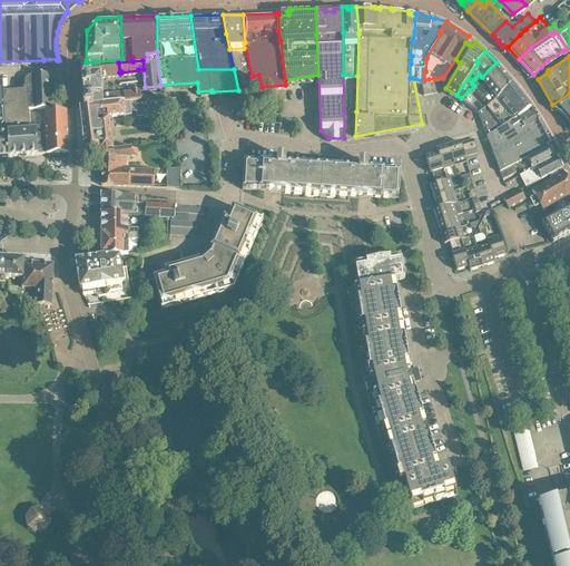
[(119,72),(118,62),(115,62),(114,64),(99,65),(100,75),(117,72),(119,72)]
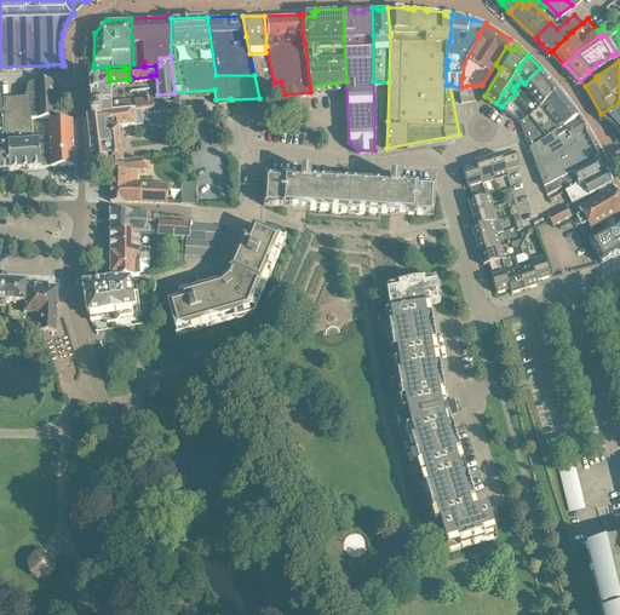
[(557,87),(540,68),(524,84),(521,81),(517,85),(514,87),(512,88),(514,91),(516,93),(510,98),(501,107),(520,120),(521,120),(557,87)]
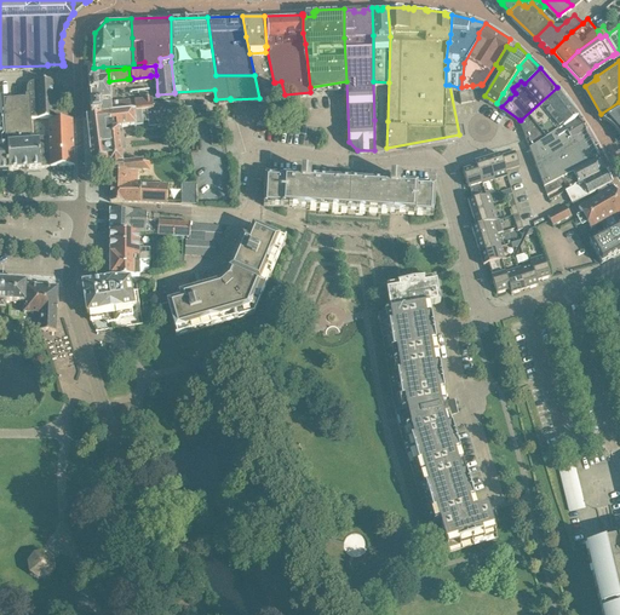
[(110,88),(109,81),(108,70),(87,72),(89,82),(89,81),(90,84),(87,85),(87,90),(89,101),(91,99),(91,102),(90,102),(91,113),(113,110),(112,98),(110,88)]
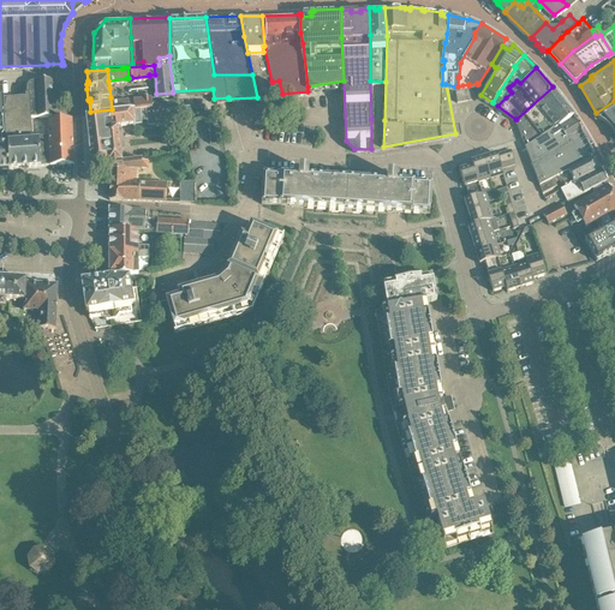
[(37,77),(34,77),(31,78),(29,79),(28,81),(27,83),(27,85),(27,89),(37,89),(52,89),(52,76),(37,77)]
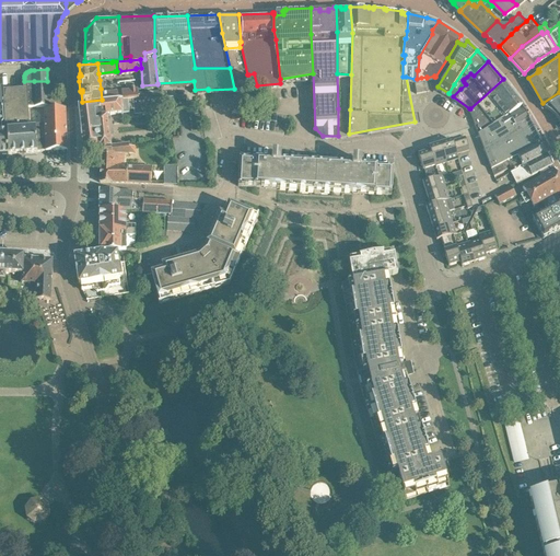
[(504,114),(523,103),(503,79),(470,108),(469,108),(478,131),(494,120),(501,116),(504,114)]
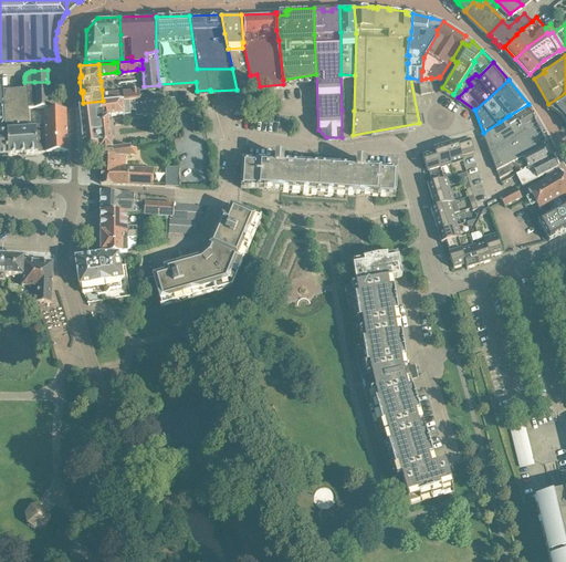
[(30,123),(29,105),(35,105),(34,82),(24,82),(23,82),(23,87),(3,89),(3,83),(2,83),(3,94),(4,110),(6,128),(8,128),(9,152),(38,151),(38,149),(46,148),(44,122),(30,123)]
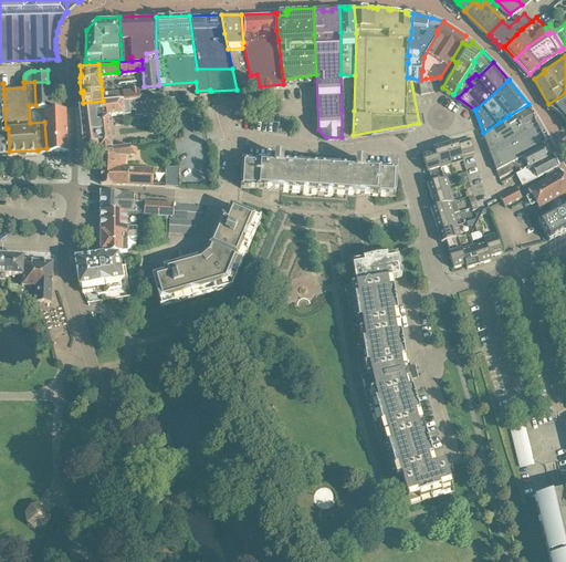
[(49,104),(48,82),(34,82),(35,105),(49,104)]
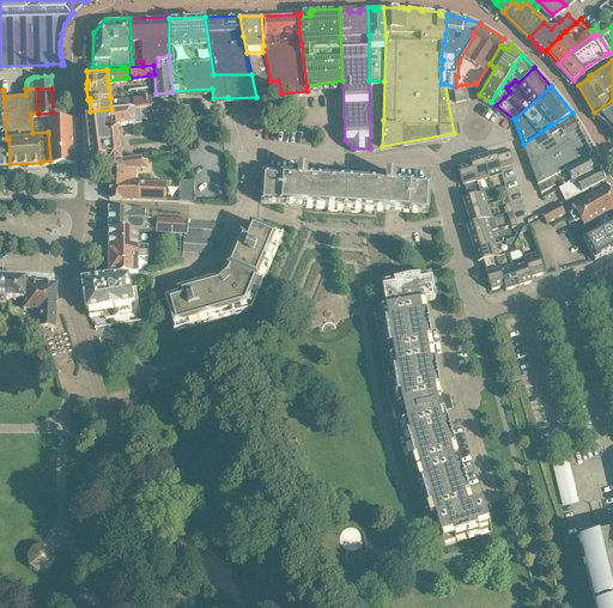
[(133,96),(131,96),(132,107),(155,104),(155,105),(161,105),(178,103),(177,96),(176,96),(151,98),(151,93),(133,96)]
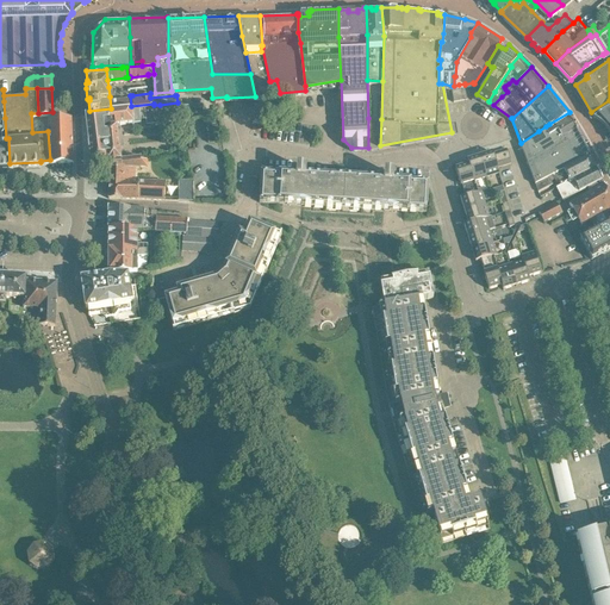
[(131,106),(130,95),(128,95),(110,97),(111,108),(131,106)]
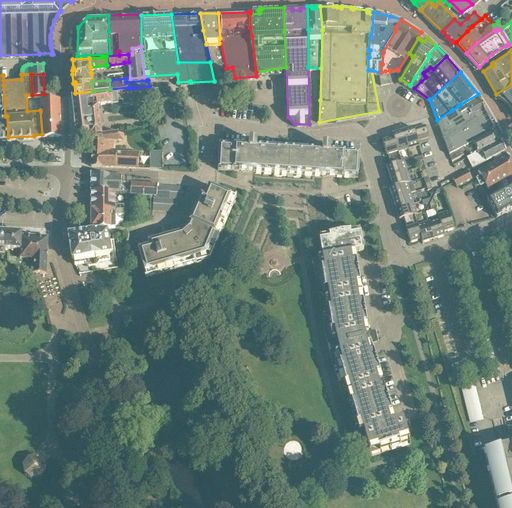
[(98,102),(118,100),(118,97),(122,97),(123,102),(161,98),(158,85),(149,86),(134,88),(129,88),(129,87),(110,89),(93,91),(75,93),(72,93),(77,134),(92,132),(92,137),(113,138),(117,138),(118,129),(101,131),(98,102)]
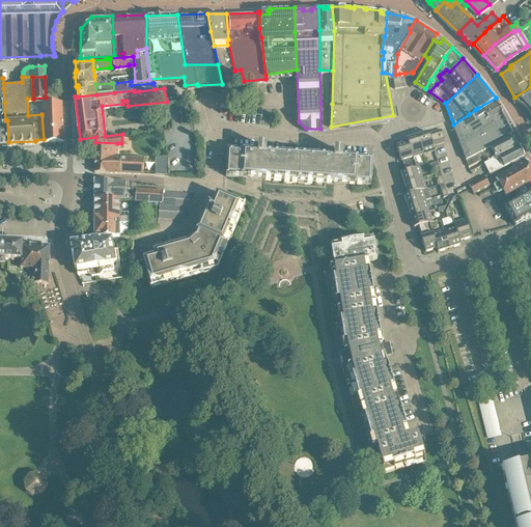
[(530,90),(516,100),(519,102),(521,103),(524,105),(526,107),(528,109),(529,110),(530,113),(530,90)]
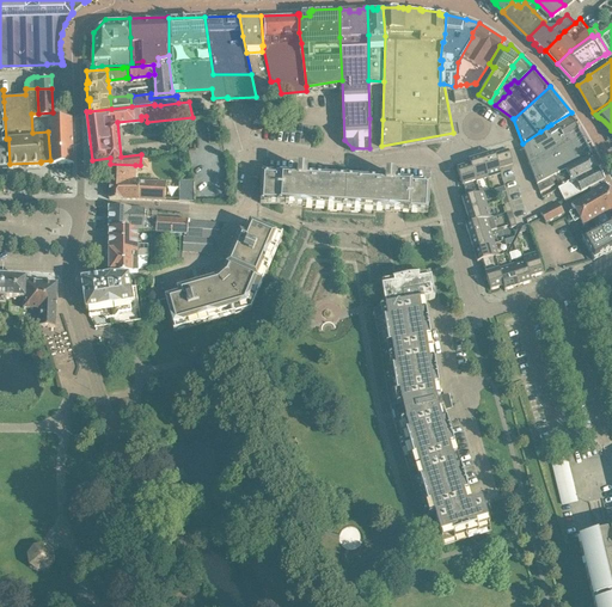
[(577,124),(571,112),(551,124),(548,127),(551,133),(561,127),(563,133),(577,124)]
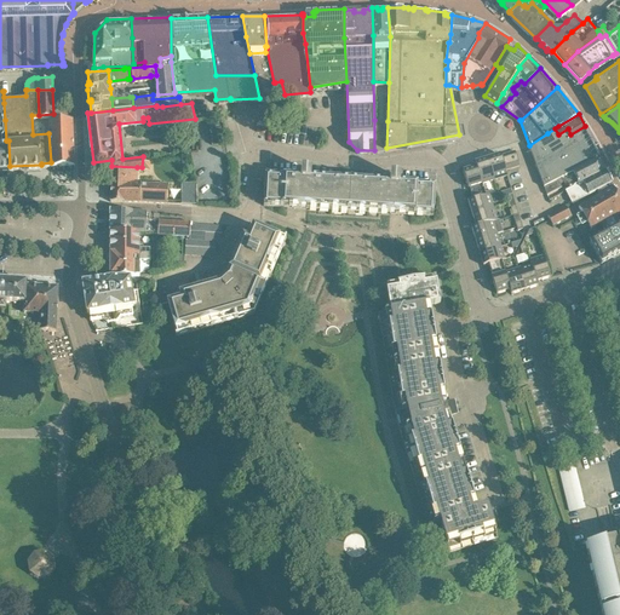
[(49,118),(49,133),(51,162),(51,164),(74,162),(73,116),(49,118)]
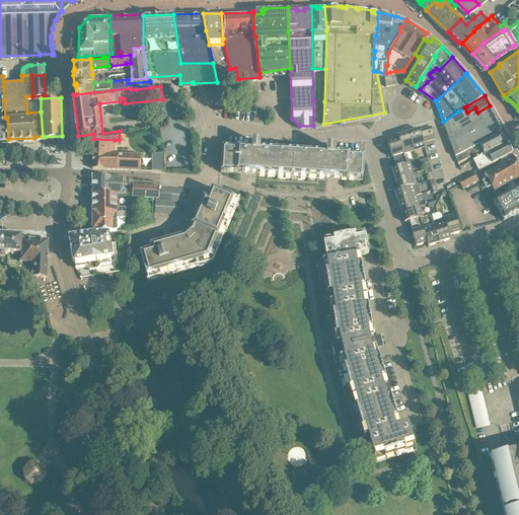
[(323,124),(324,101),(313,100),(313,126),(323,124)]
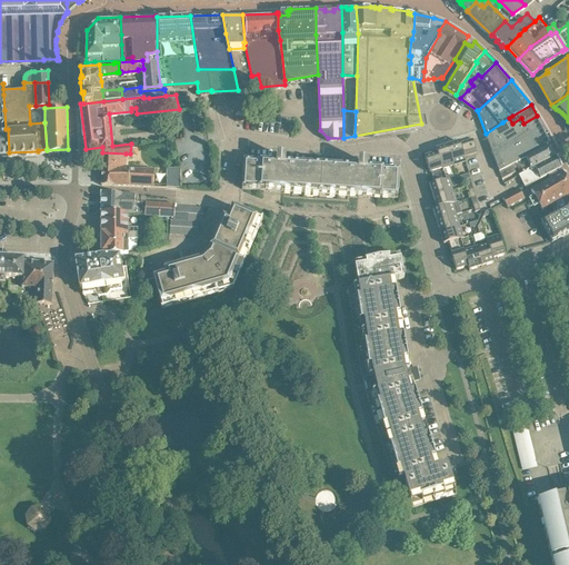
[(517,159),(550,142),(537,116),(523,124),(521,118),(512,124),(509,118),(502,122),(486,134),(490,146),(499,169),(511,162),(517,159)]
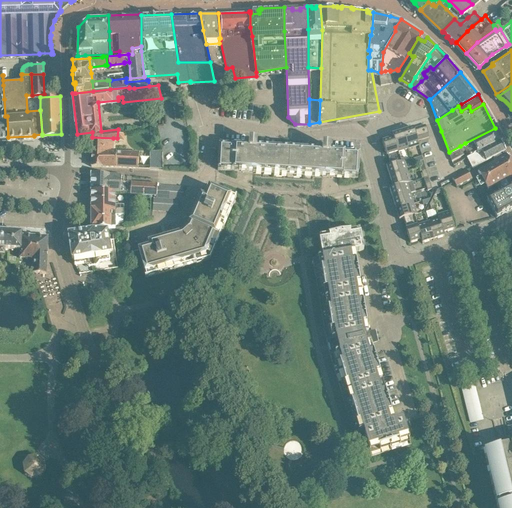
[(428,131),(425,122),(419,123),(423,135),(429,134),(428,131)]
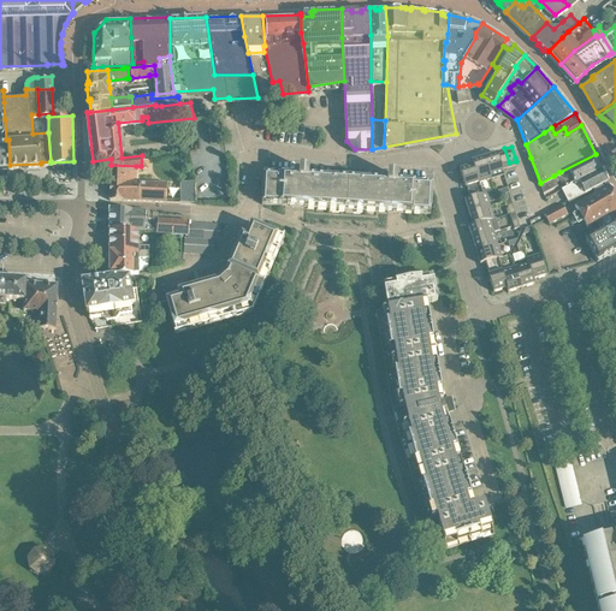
[(509,162),(504,148),(497,150),(497,149),(485,154),(491,175),(504,171),(502,165),(509,162)]
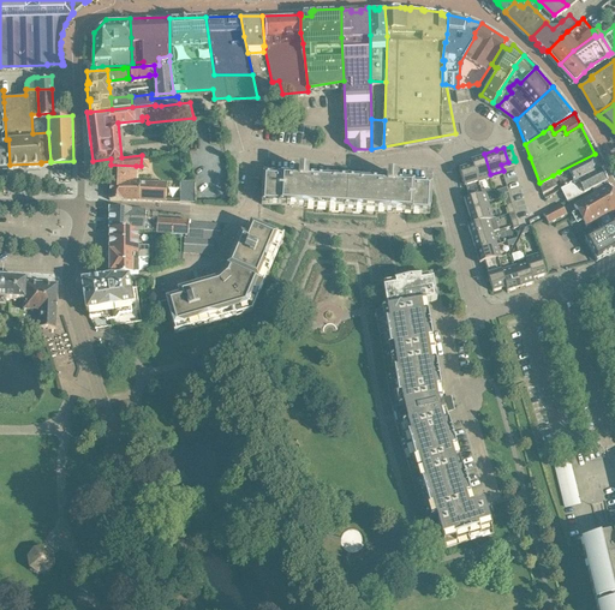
[(490,174),(484,154),(471,157),(472,161),(478,178),(490,174)]
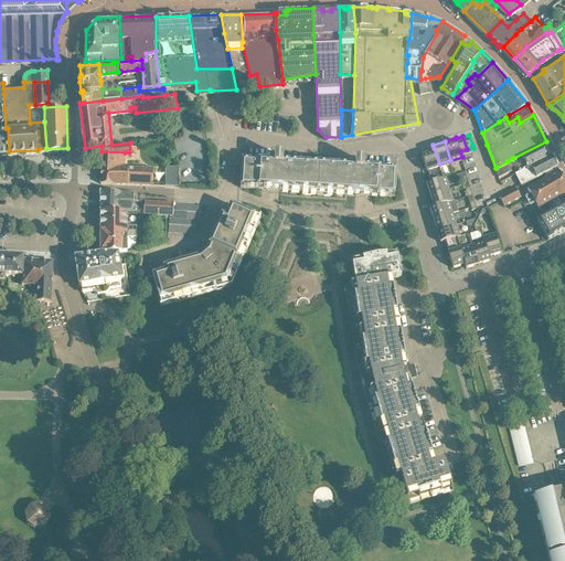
[(529,165),(552,152),(546,141),(513,158),(520,169),(529,163),(529,165)]
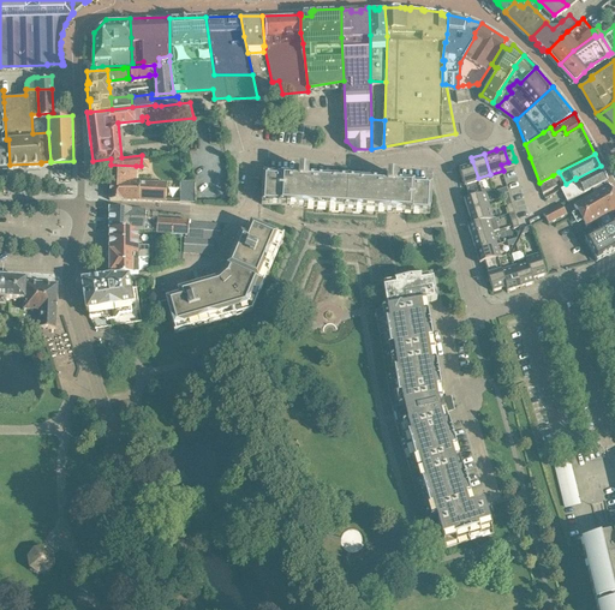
[(481,184),(478,178),(472,161),(459,166),(465,183),(466,183),(470,195),(475,192),(473,186),(481,184)]
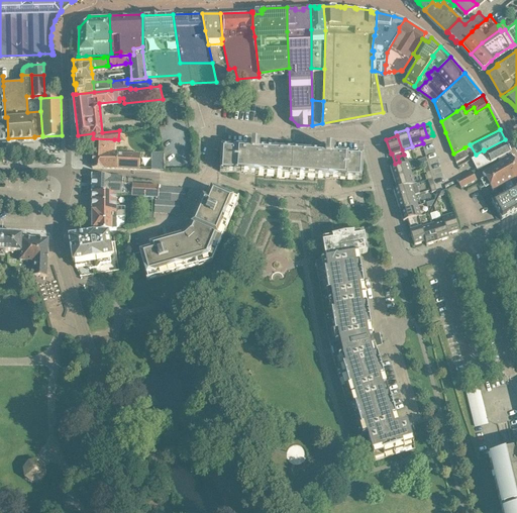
[(139,167),(140,157),(140,150),(113,149),(114,139),(93,138),(92,165),(102,166),(107,166),(117,166),(139,167)]
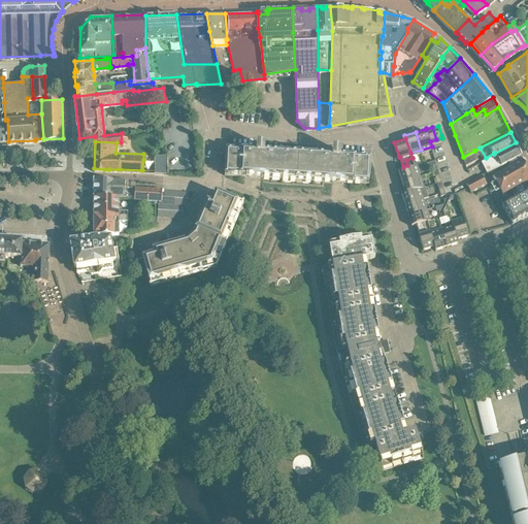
[(297,176),(298,151),(264,149),(264,142),(257,142),(257,149),(226,146),(224,172),(297,176)]
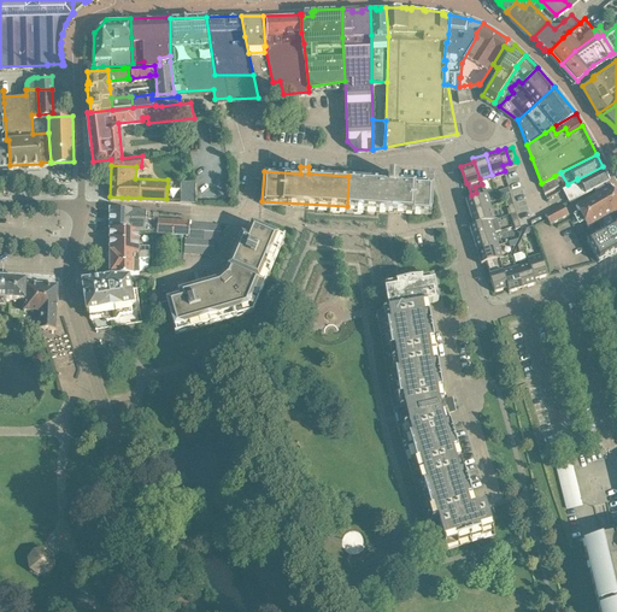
[(610,178),(603,166),(577,180),(577,178),(568,184),(563,187),(569,198),(581,193),(586,190),(594,186),(609,178),(610,178)]
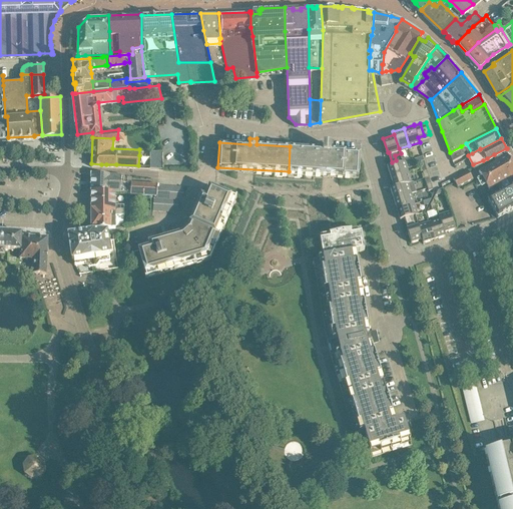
[(359,175),(360,154),(360,150),(330,148),(331,143),(324,142),(323,148),(290,146),(289,171),(359,175)]
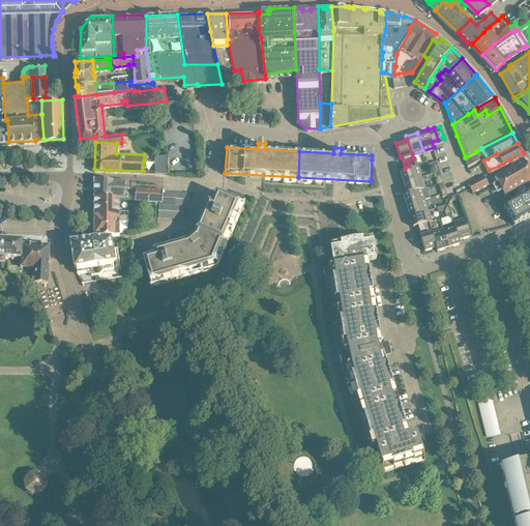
[(467,164),(479,157),(476,151),(465,157),(467,164)]
